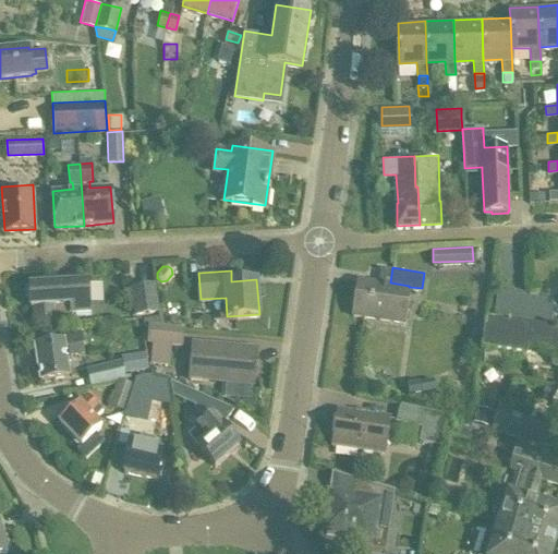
[(409,286),(390,282),(358,278),(352,312),(404,320),(409,287),(409,286)]
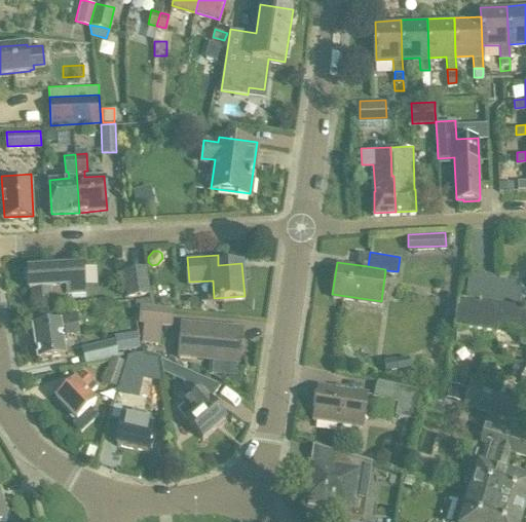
[(28,266),(30,287),(32,287),(33,302),(51,301),(51,300),(69,298),(69,293),(85,292),(83,263),(72,263),(73,267),(67,268),(67,264),(28,266)]
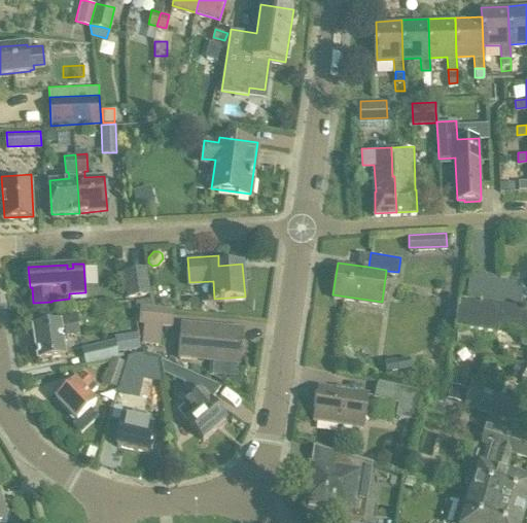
[(118,275),(123,299),(147,294),(144,271),(118,275)]
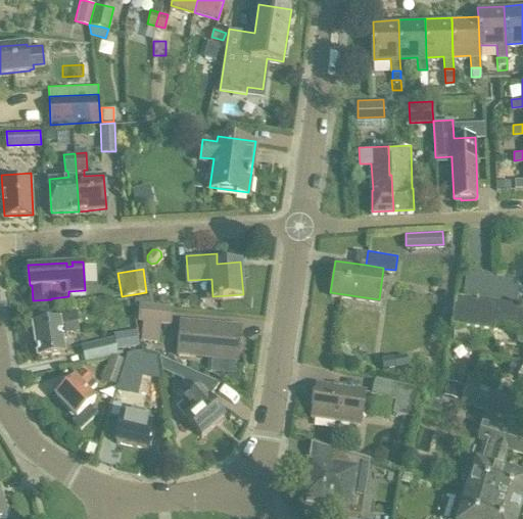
[(519,280),(494,276),(491,297),(515,301),(519,280)]
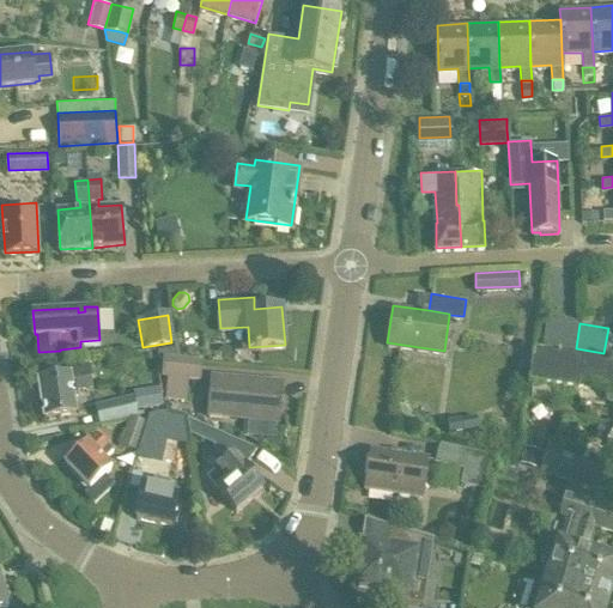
[(612,360),(607,360),(533,348),(528,381),(577,389),(578,383),(612,388),(612,360)]
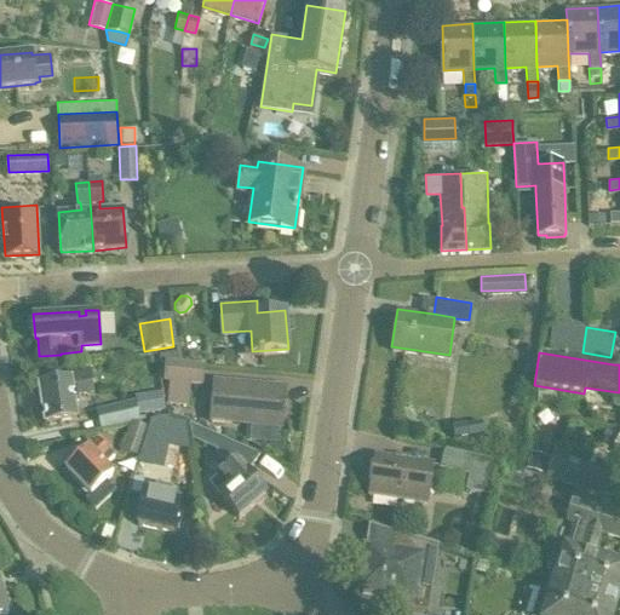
[(165,379),(168,379),(189,380),(201,381),(202,365),(166,361),(165,379)]
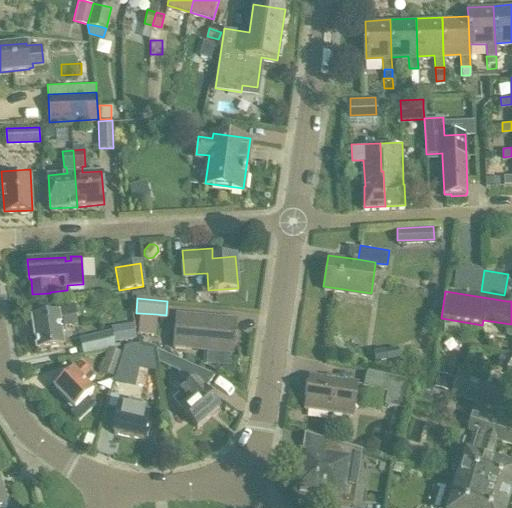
[(31,320),(33,331),(36,333),(38,347),(63,343),(61,329),(65,328),(64,323),(76,321),(73,303),(57,306),(57,311),(33,315),(33,317),(31,320)]
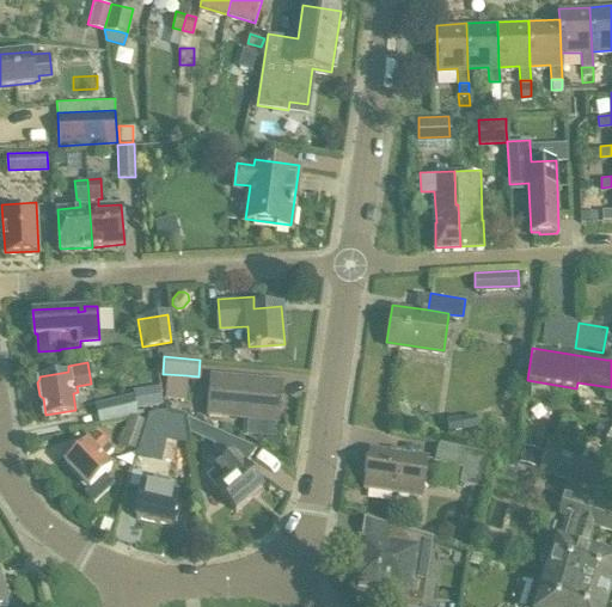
[(184,397),(187,375),(166,374),(165,392),(165,393),(166,396),(184,397)]
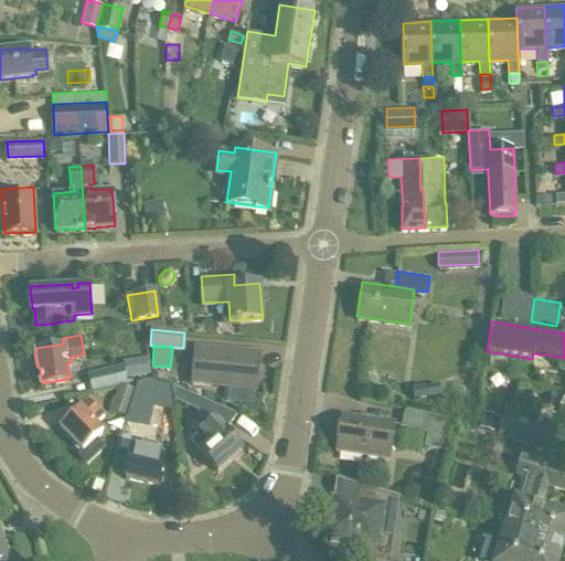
[(192,382),(256,388),(259,351),(205,347),(195,346),(192,382)]
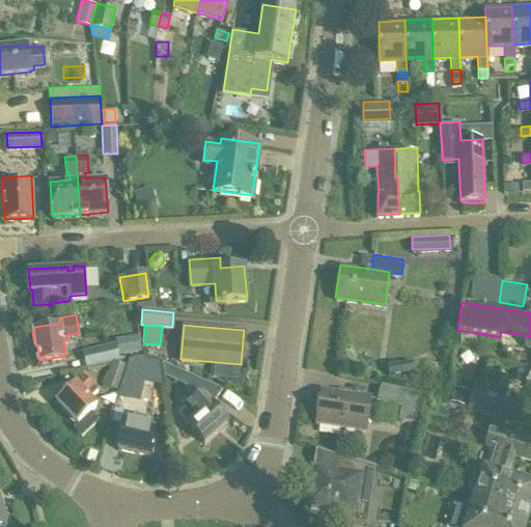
[(82,349),(86,366),(118,359),(114,341),(82,349)]
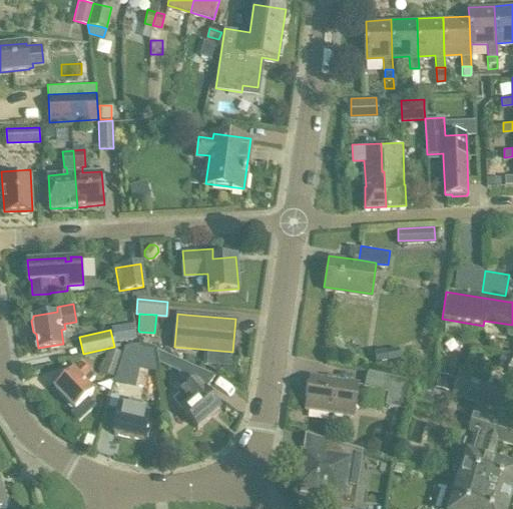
[(124,347),(115,376),(130,380),(134,363),(154,368),(152,348),(138,344),(124,347)]
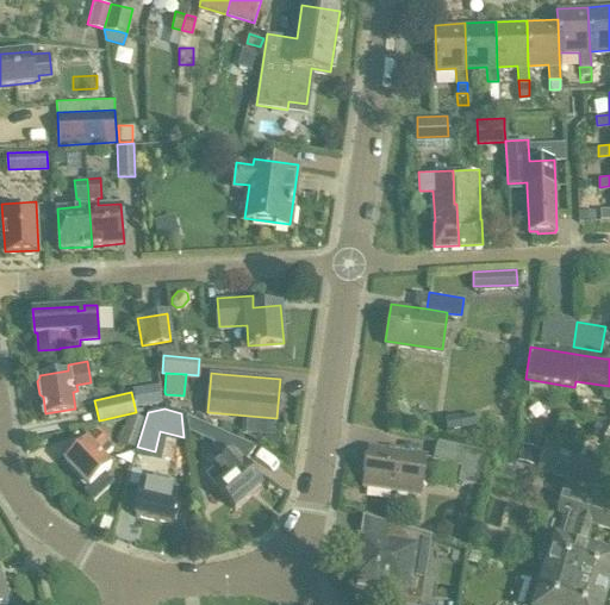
[(144,419),(129,415),(120,441),(137,446),(144,419)]
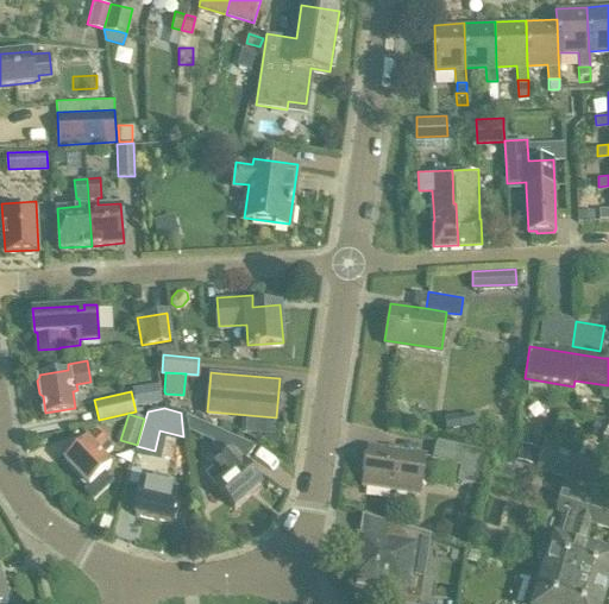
[(256,441),(219,426),(212,444),(230,452),(213,466),(206,472),(234,505),(261,483),(242,461),(256,441)]
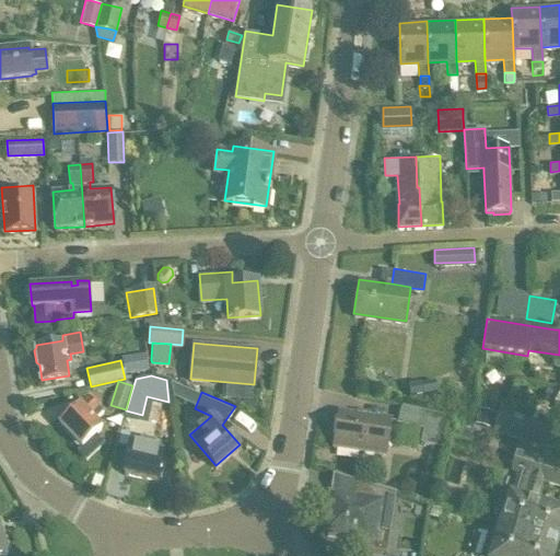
[(104,441),(96,432),(103,426),(95,417),(104,409),(89,394),(60,420),(82,444),(79,448),(86,456),(104,441)]
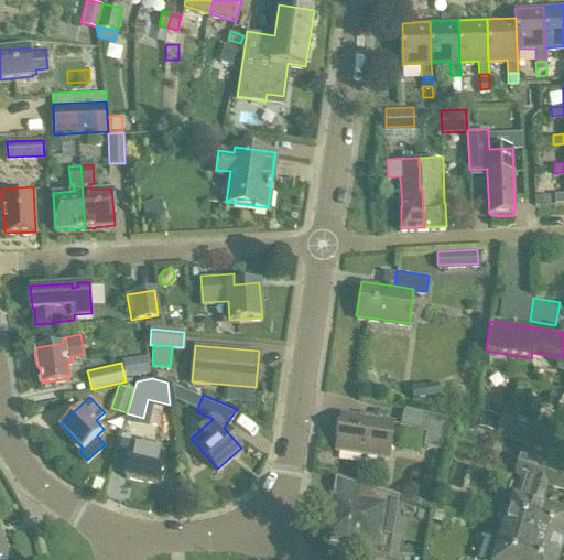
[(401,422),(427,429),(424,441),(442,447),(449,418),(404,407),(401,422)]
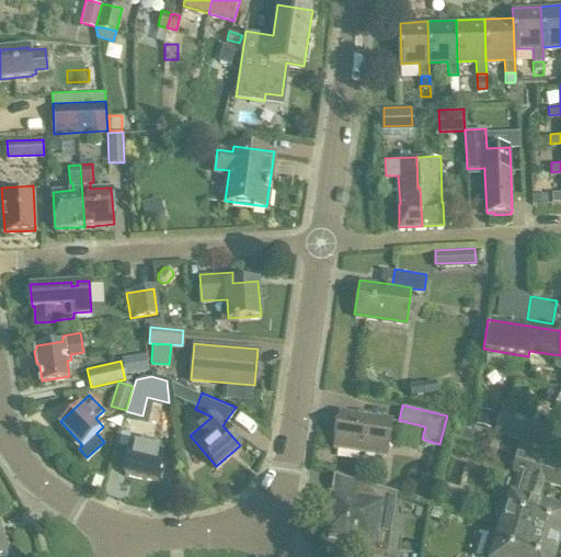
[(477,422),(493,428),(499,413),(482,408),(477,422)]
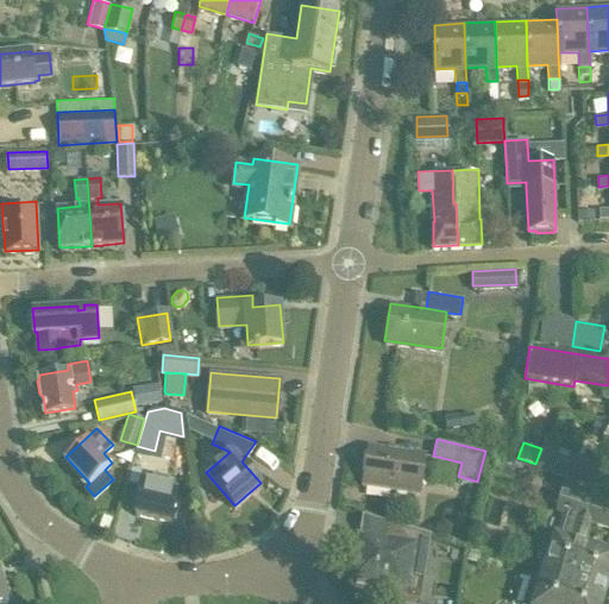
[(364,483),(419,491),(425,452),(369,444),(364,483)]
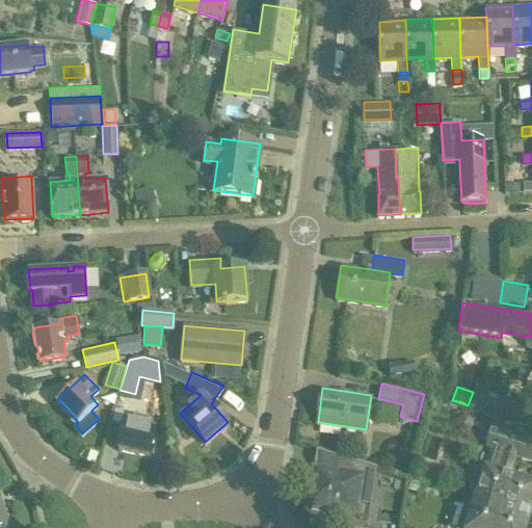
[(475,391),(470,406),(506,418),(510,401),(475,391)]
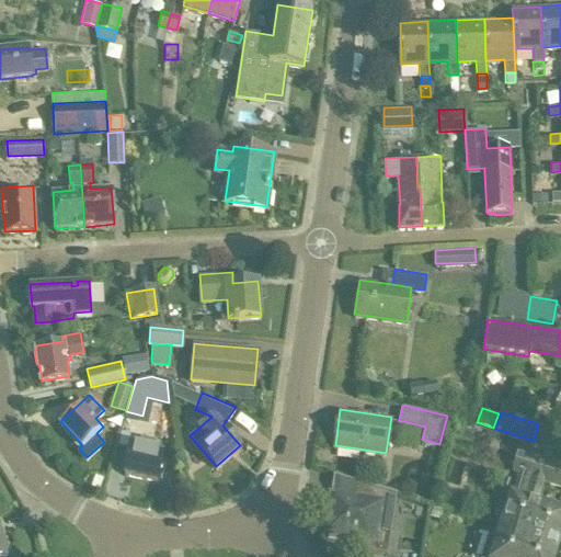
[(125,473),(157,480),(163,453),(153,451),(156,440),(141,436),(139,447),(132,445),(125,473)]
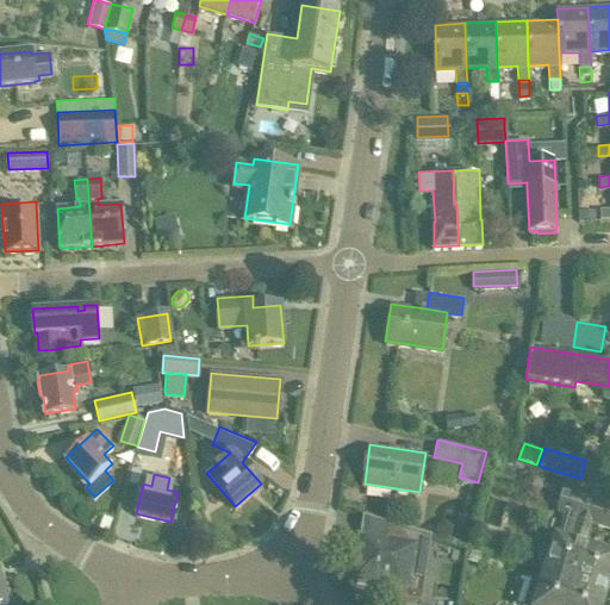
[(585,575),(608,582),(609,574),(609,556),(584,549),(592,521),(609,525),(609,493),(566,480),(556,509),(576,515),(566,543),(545,537),(539,559),(548,561),(547,568),(584,579),(585,575)]
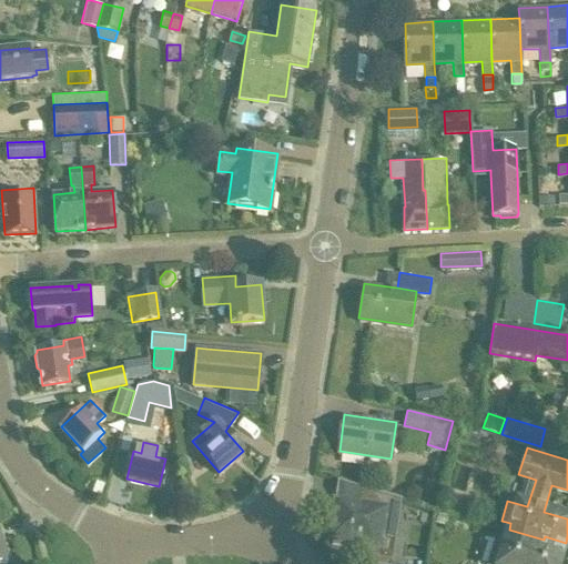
[(333,541),(359,545),(357,554),(393,560),(392,555),(397,533),(403,497),(362,486),(359,502),(347,499),(346,507),(338,506),(333,541)]
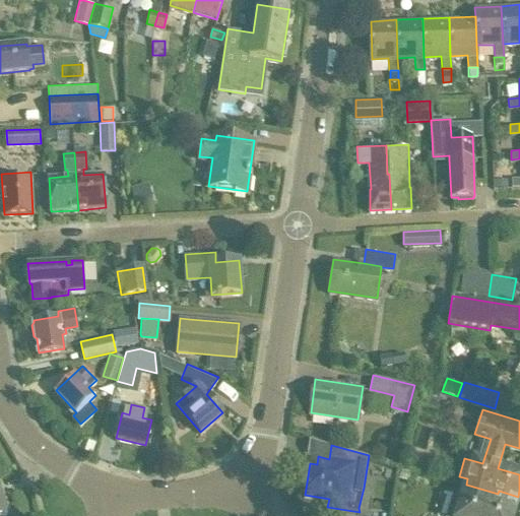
[(498,494),(466,485),(462,496),(453,493),(447,515),(448,515),(512,515),(518,497),(499,491),(498,494)]
